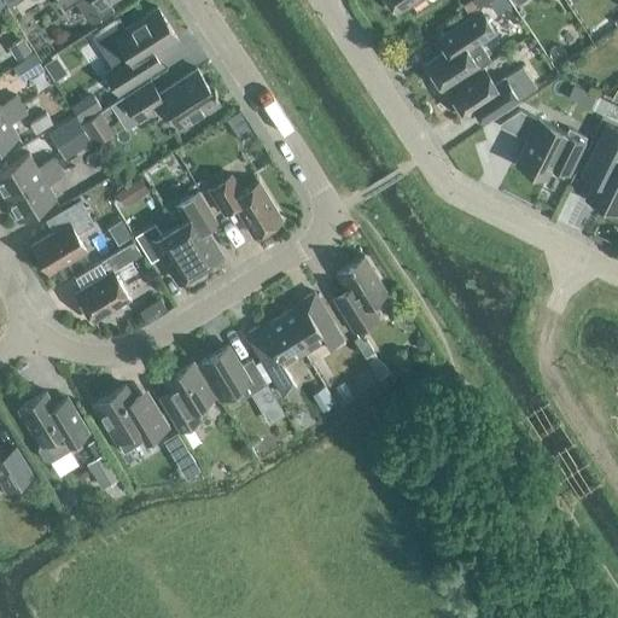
[(59,0),(65,9),(75,1),(86,17),(88,18),(89,19),(92,21),(94,21),(97,21),(99,21),(114,11),(109,3),(111,0),(59,0)]
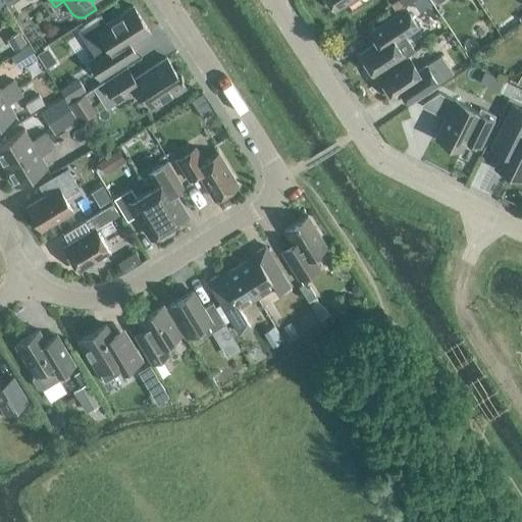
[(348,0),(327,0),(333,9),(348,0)]
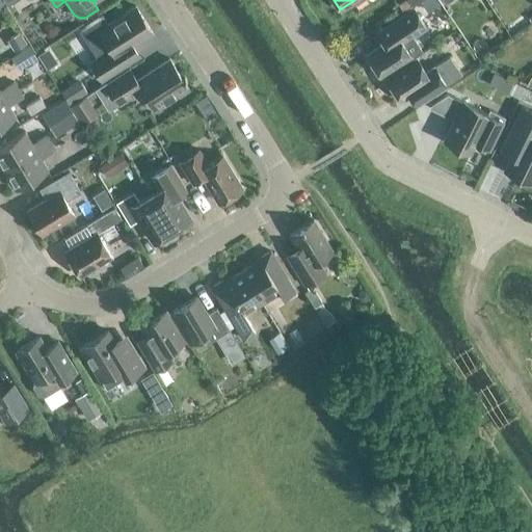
[(97,58),(91,62),(102,80),(140,55),(134,45),(153,31),(135,5),(108,24),(103,16),(79,31),(97,58)]
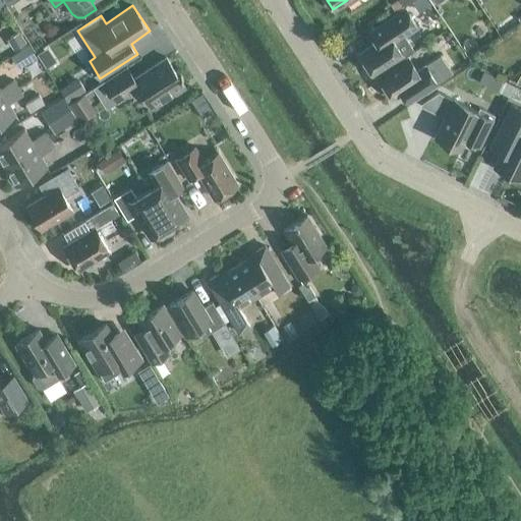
[(375,43),(358,54),(373,76),(413,50),(404,36),(417,26),(405,8),(382,23),(368,33),(375,43)]
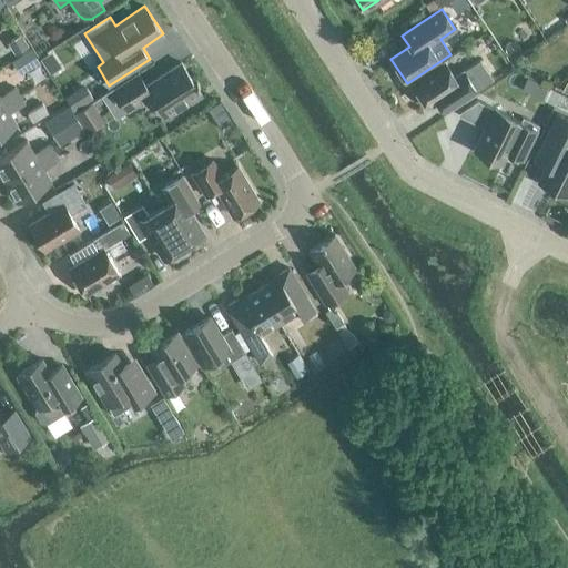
[(467,98),(494,80),(480,60),(455,77),(445,61),(412,83),(428,108),(460,87),(467,98)]
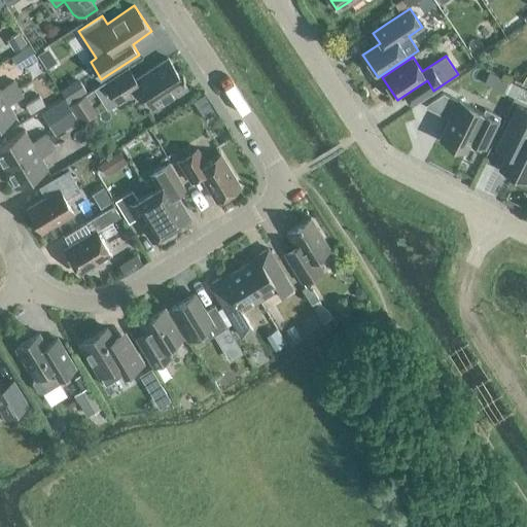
[(181,77),(169,58),(136,79),(129,68),(106,83),(119,103),(141,89),(154,109),(187,88),(183,80),(185,79),(183,75),(181,77)]
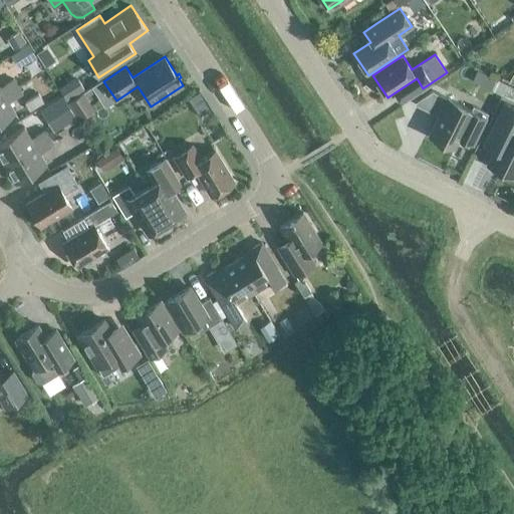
[(0,96),(17,86),(13,79),(0,86),(0,96)]
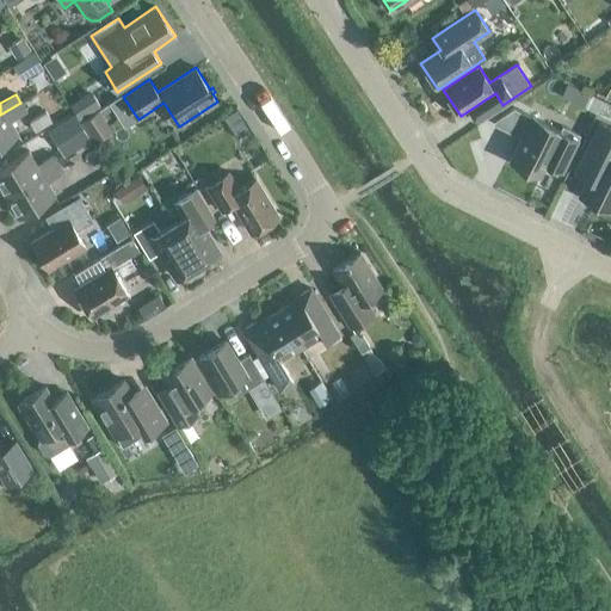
[(20,103),(0,115),(0,144),(18,135),(10,121),(26,111),(20,103)]
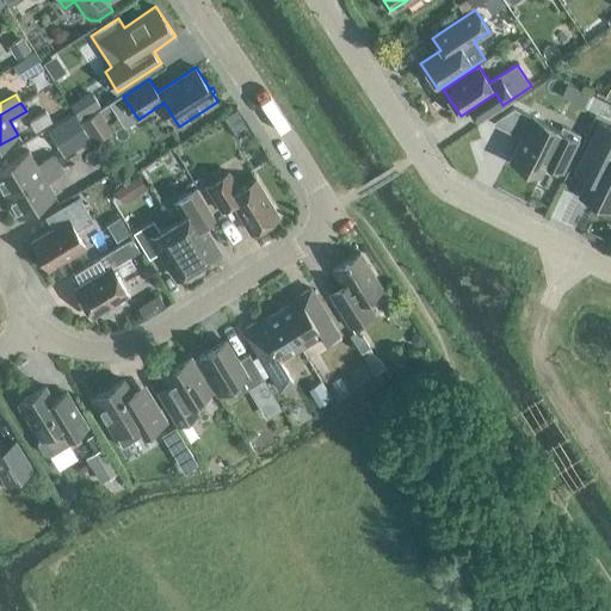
[(610,106),(603,103),(597,113),(610,119),(610,118),(610,106)]
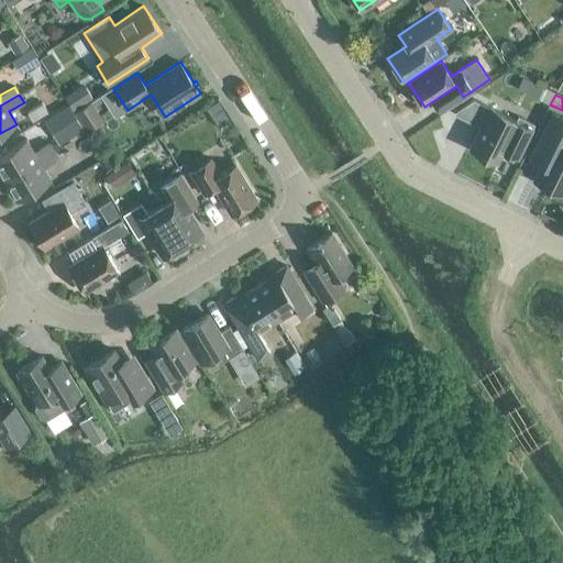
[(455,113),(454,114),(482,128),(471,148),(497,162),(503,151),(518,158),(534,124),(518,117),(516,121),(490,108),(490,109),(474,101),(455,113)]
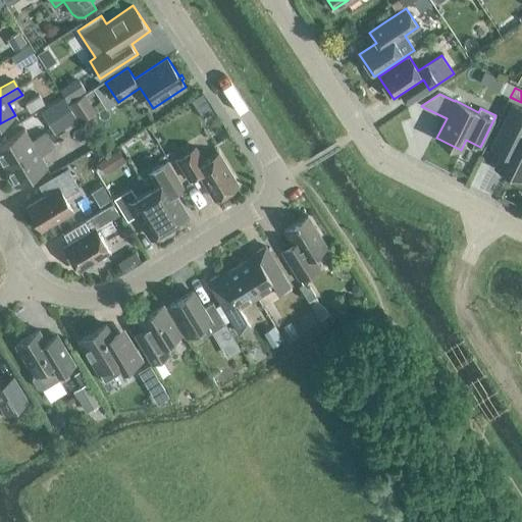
[(202,95),(192,102),(196,108),(206,102),(202,95)]
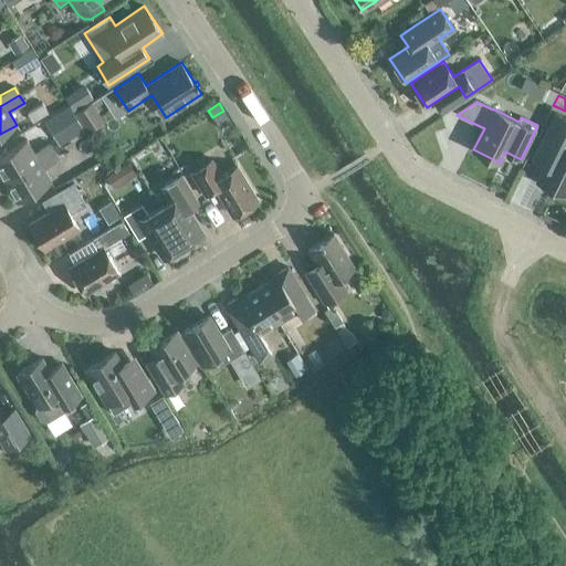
[(42,105),(27,114),(32,124),(48,115),(42,105)]
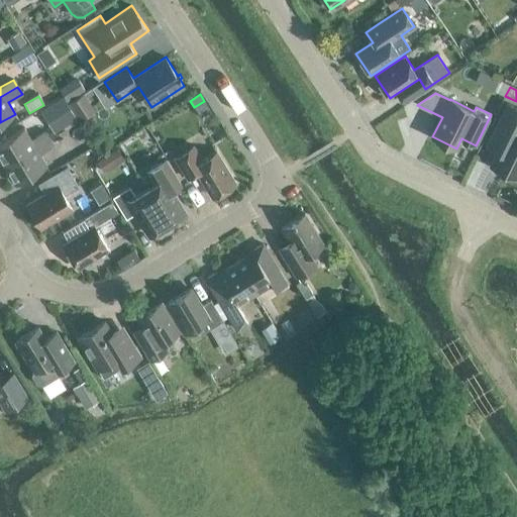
[(70,104),(81,121),(93,113),(82,96),(70,104)]
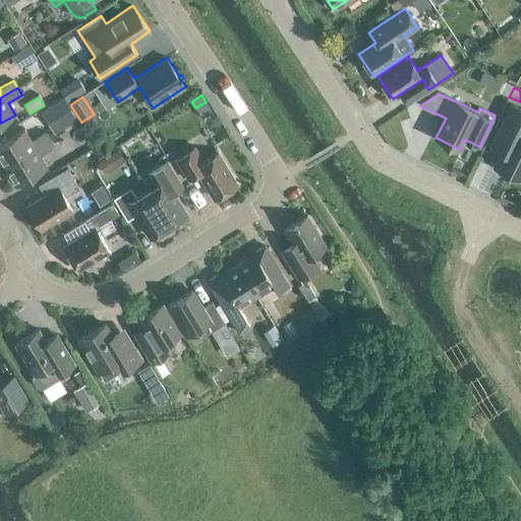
[(63,98),(46,109),(59,131),(76,120),(67,104),(63,98)]
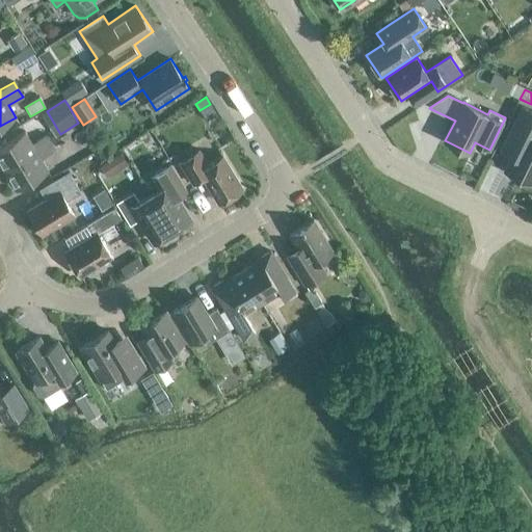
[(520,138),(504,170),(531,183),(531,111),(522,107),(509,133),(520,138)]
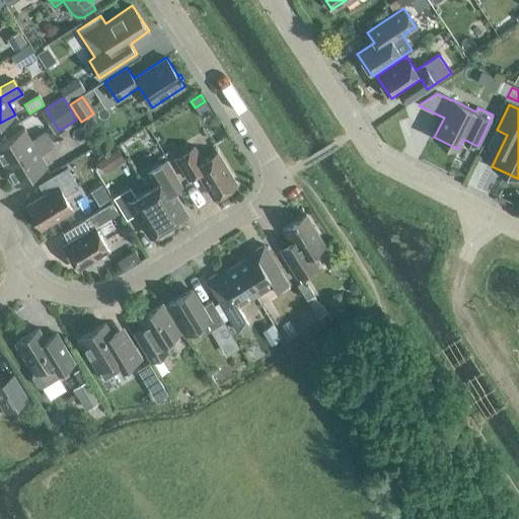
[(0,158),(4,166),(50,138),(46,132),(31,140),(24,128),(0,143),(0,158)]
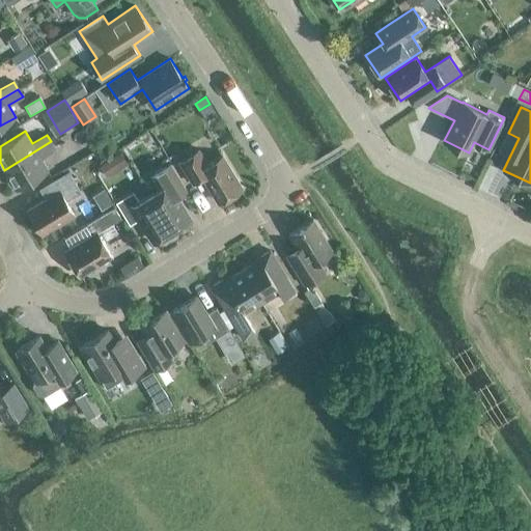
[(51,141),(4,170),(17,189),(49,170),(42,158),(55,149),(51,141)]
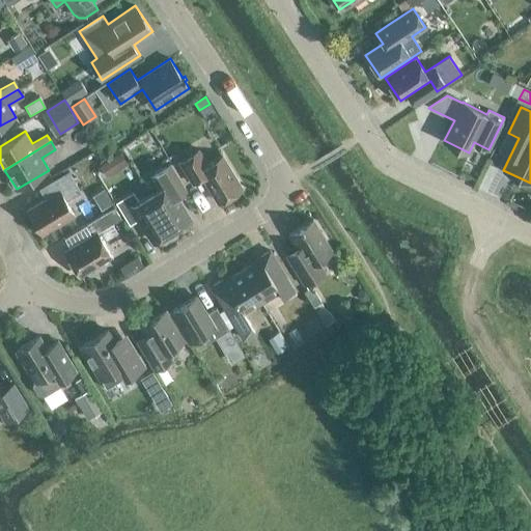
[(219,202),(243,188),(223,156),(208,164),(199,149),(179,161),(193,183),(203,176),(219,202)]
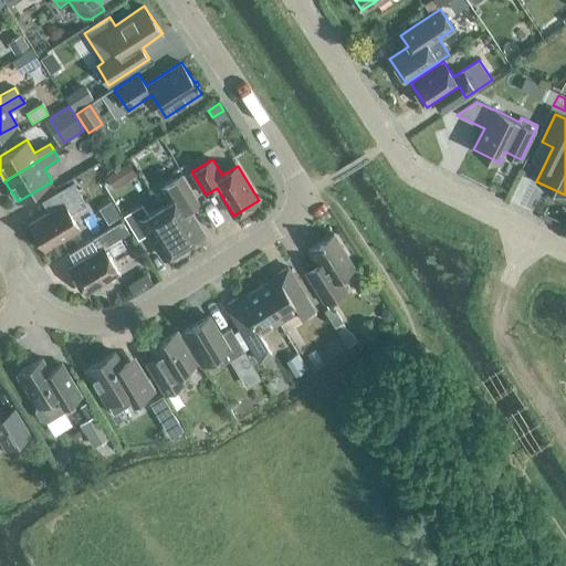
[(160,207),(185,245),(203,234),(188,209),(199,202),(182,175),(164,186),(173,200),(160,207)]
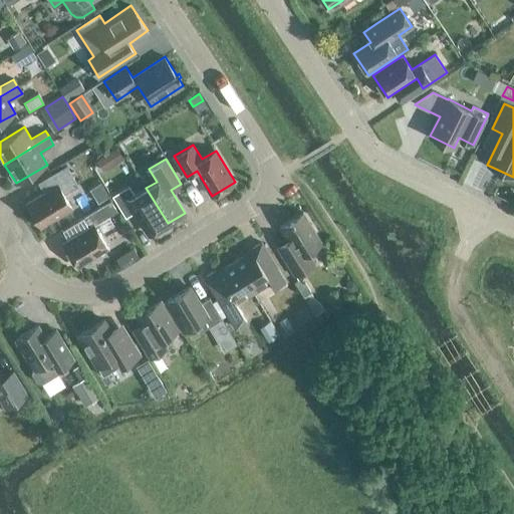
[(46,179),(52,189),(27,204),(41,226),(72,207),(64,194),(78,185),(66,166),(46,179)]
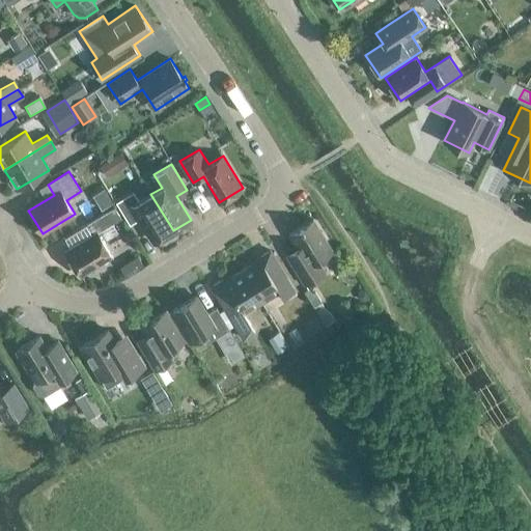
[(173,230),(150,194),(139,201),(134,192),(116,202),(131,225),(141,218),(156,242),(173,230)]
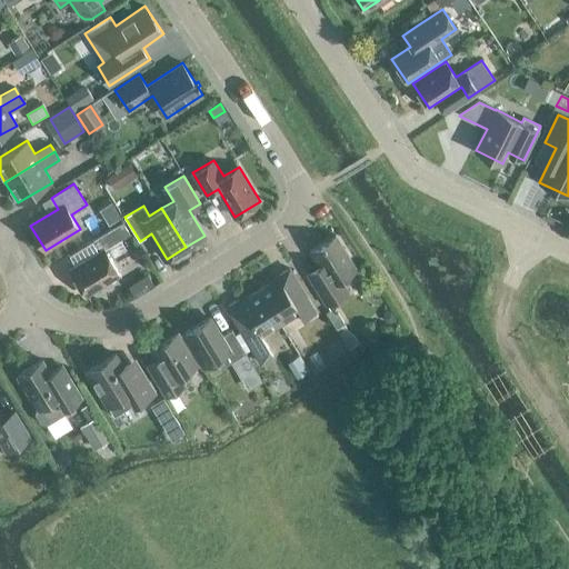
[(121,239),(130,233),(123,222),(92,240),(100,252),(70,270),(86,295),(120,273),(111,259),(128,249),(121,239)]
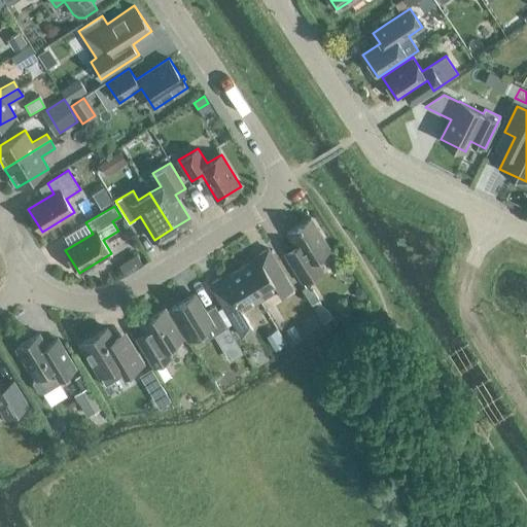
[(316,257),(331,248),(311,217),(288,232),(302,253),(290,259),(305,282),(324,270),(316,257)]
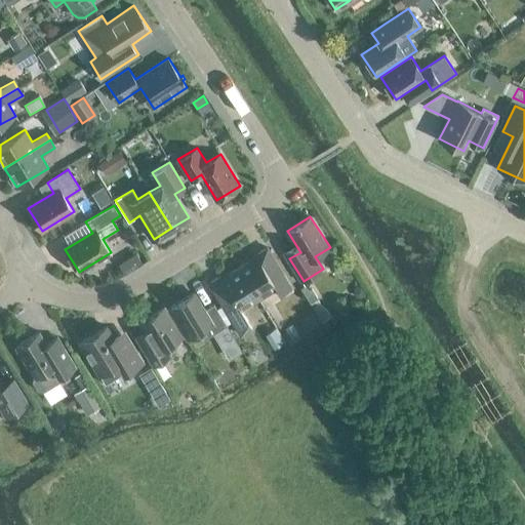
[(257,256),(239,268),(258,298),(275,288),(280,295),(291,288),(267,248),(255,254),(257,256)]
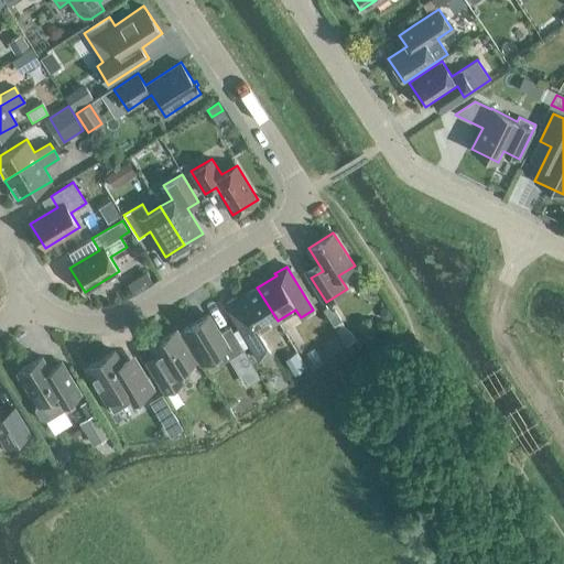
[(259,333),(278,321),(257,288),(237,299),(236,297),(225,304),(259,360),(271,354),(259,333)]
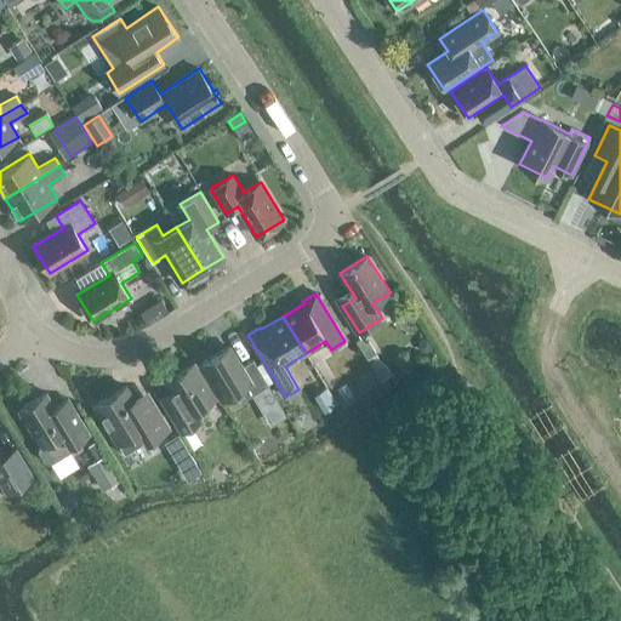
[(362,340),(355,342),(368,360),(376,355),(369,342),(365,345),(362,340)]
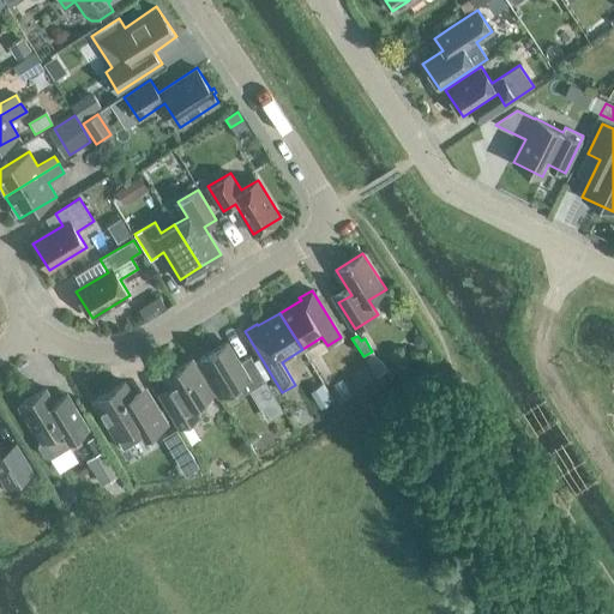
[(192,362),(203,380),(208,375),(217,390),(220,395),(236,385),(242,395),(265,380),(250,355),(238,363),(224,343),(198,360),(192,362)]
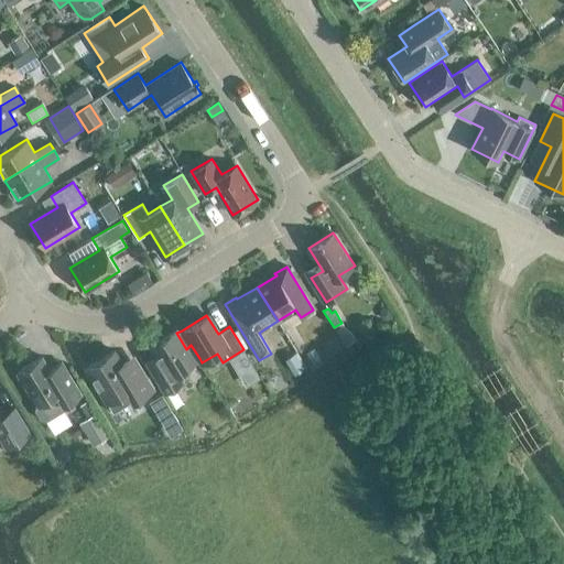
[(186,349),(176,333),(174,329),(150,345),(161,364),(150,370),(163,393),(184,380),(179,372),(194,362),(194,361),(199,358),(191,345),(186,349)]
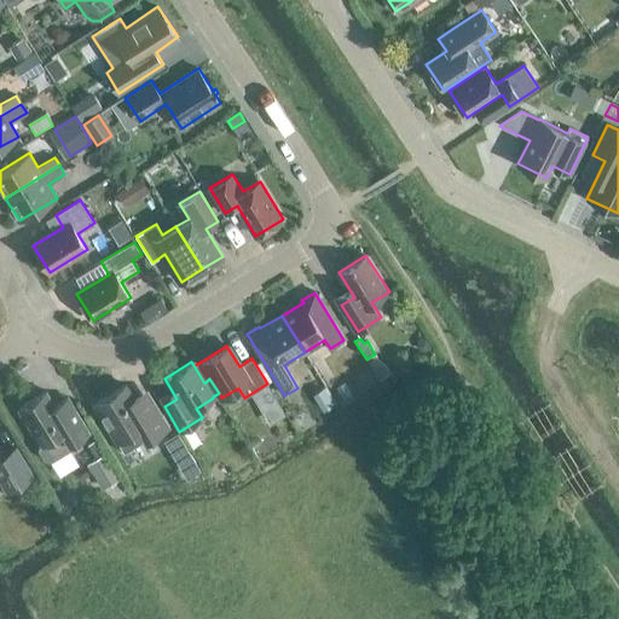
[(126,386),(94,405),(123,453),(145,440),(168,426),(154,404),(150,406),(144,395),(136,400),(126,386)]
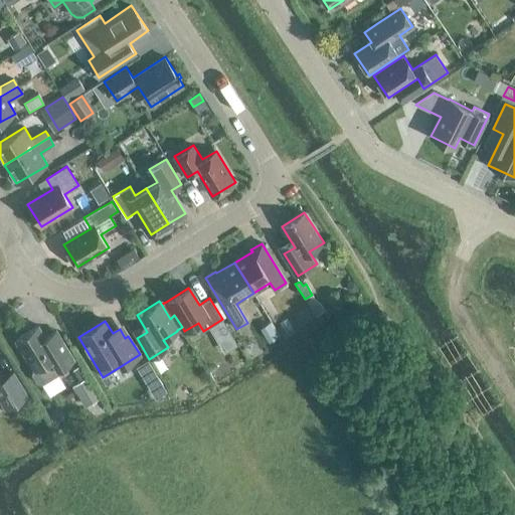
[(75,362),(74,360),(61,338),(50,344),(40,328),(17,342),(34,371),(32,375),(37,384),(42,385),(59,376),(60,370),(75,362)]
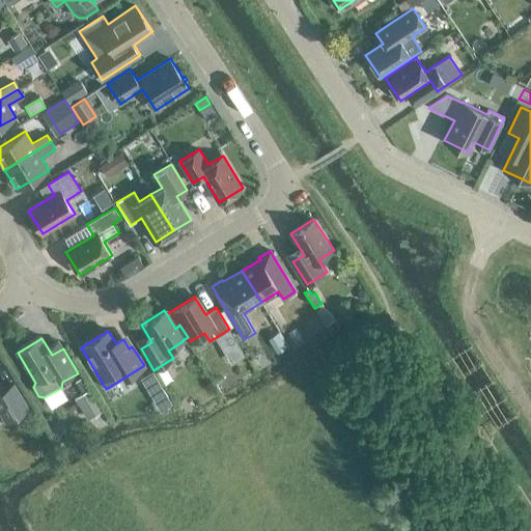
[(152,370),(138,379),(147,396),(163,387),(152,370)]
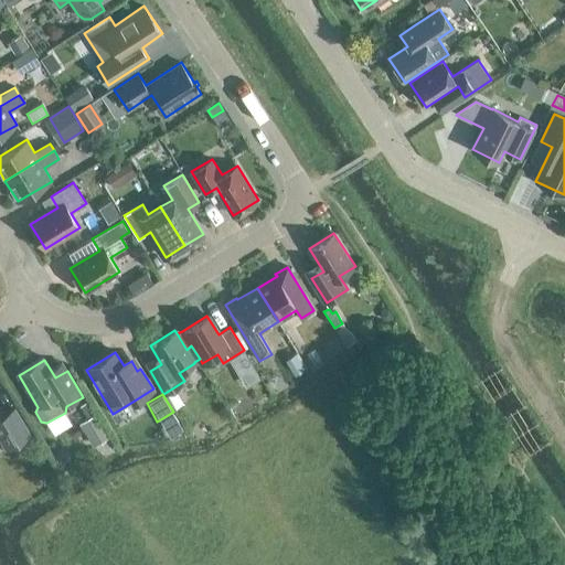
[(0,438),(6,447),(29,433),(14,408),(1,417),(0,414),(0,438)]
